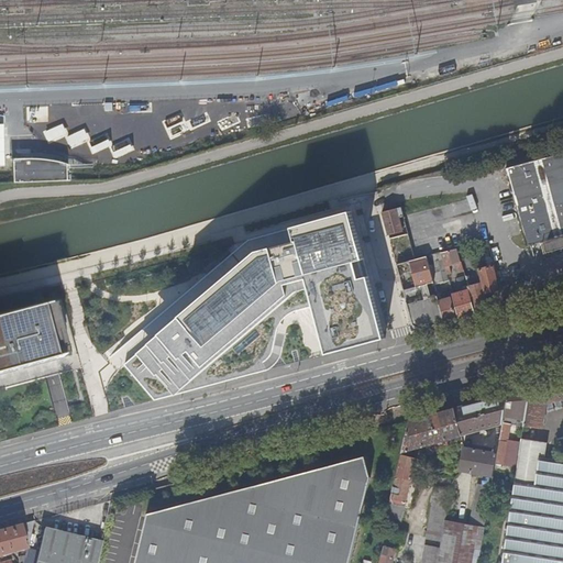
[(526,249),(542,244),(562,238),(562,154),(505,170),(507,180),(521,232),(526,249)]
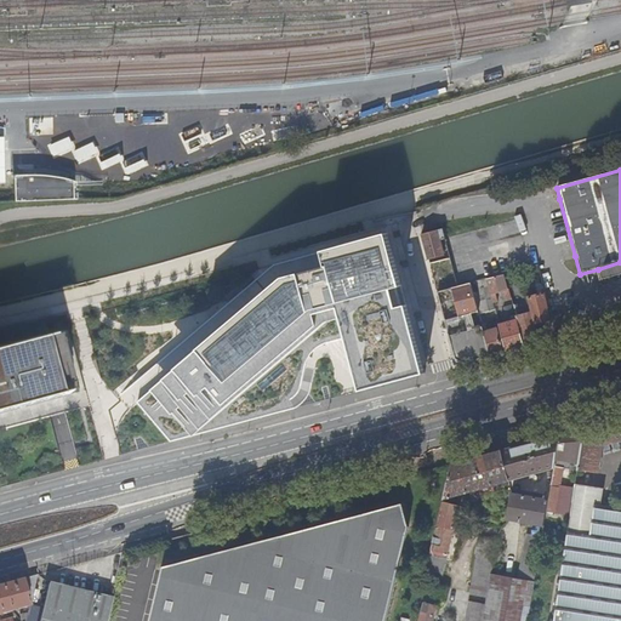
[(13,204),(75,201),(75,200),(73,200),(72,183),(75,184),(75,183),(70,181),(64,180),(60,178),(47,176),(43,176),(36,176),(26,176),(12,176),(13,204)]
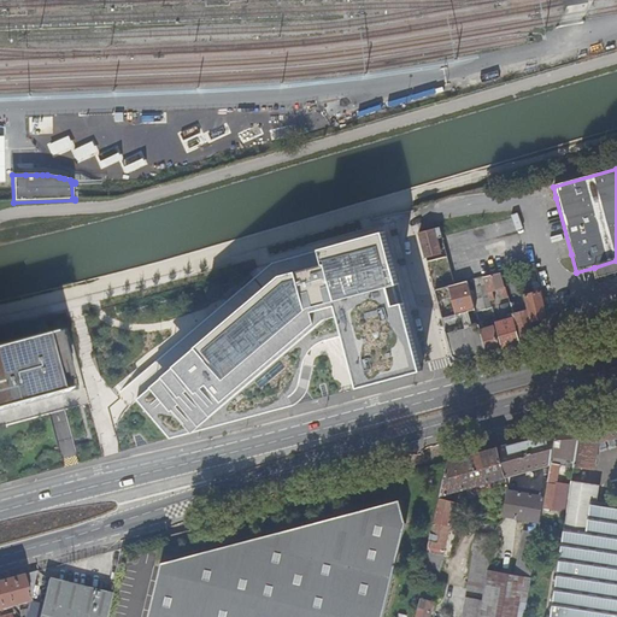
[(441,253),(439,247),(436,239),(434,230),(418,234),(423,253),(428,252),(429,257),(441,253)]
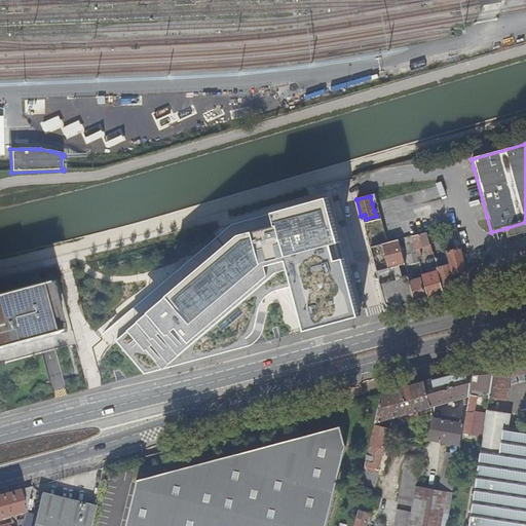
[(328,201),(273,217),(276,229),(304,222),(333,222),(328,201)]
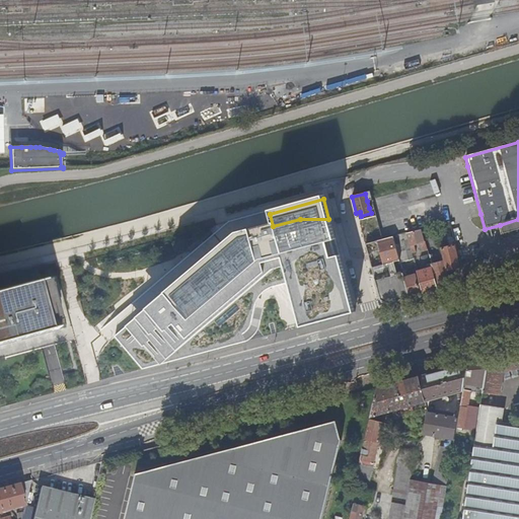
[(300,219),(273,226),(270,214),(227,226),(104,326),(142,370),(246,342),(250,340),(254,335),(257,330),(257,329),(262,313),(264,309),(269,302),(271,301),(267,290),(289,284),(301,326),(354,313),(328,219),(300,219)]
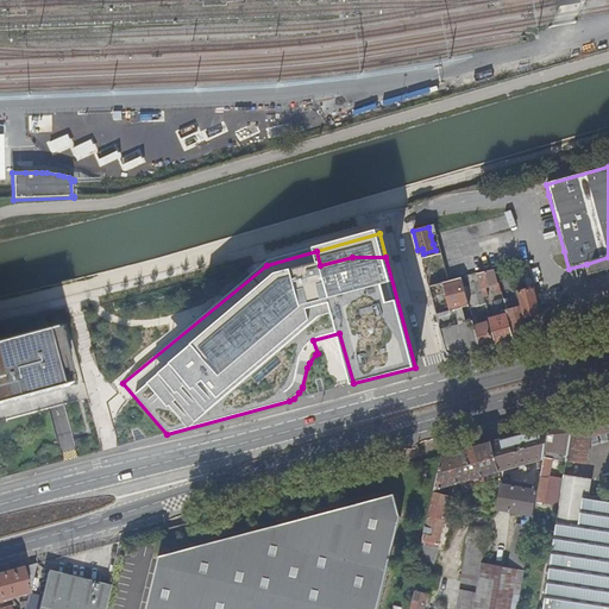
[(443,272),(446,271),(441,255),(421,261),(428,288),(444,283),(445,283),(443,272)]
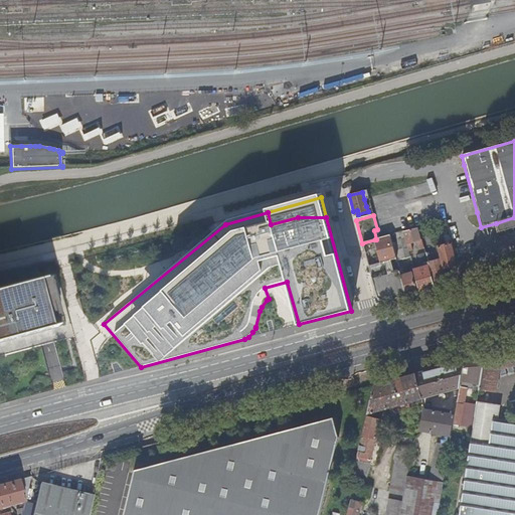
[(514,217),(496,223),(499,233),(514,228),(514,217)]
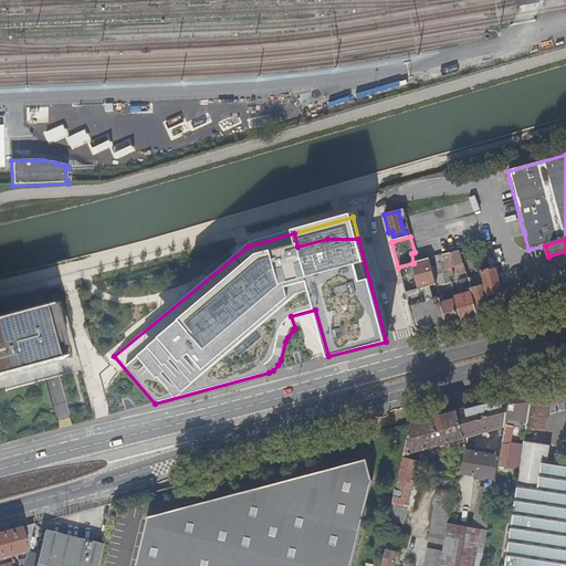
[(447,269),(463,264),(459,251),(443,255),(447,269)]
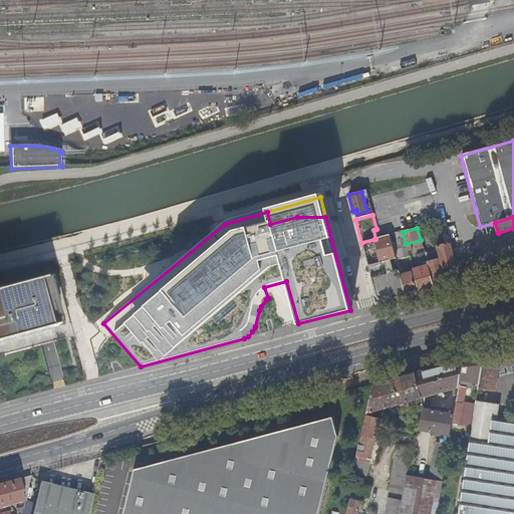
[(380,264),(368,267),(376,298),(382,302),(405,296),(400,276),(389,235),(378,238),(375,239),(374,239),(380,264)]
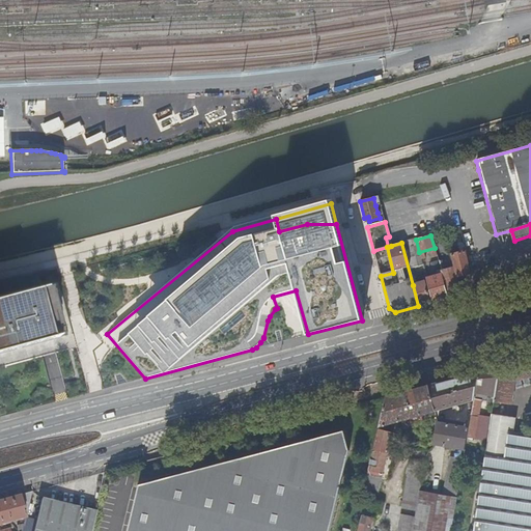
[(414,268),(421,266),(416,246),(409,248),(414,268)]
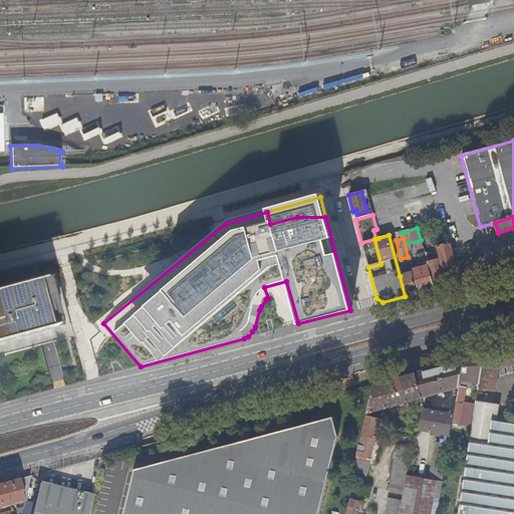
[(380,264),(374,239),(361,243),(368,267),(380,264)]
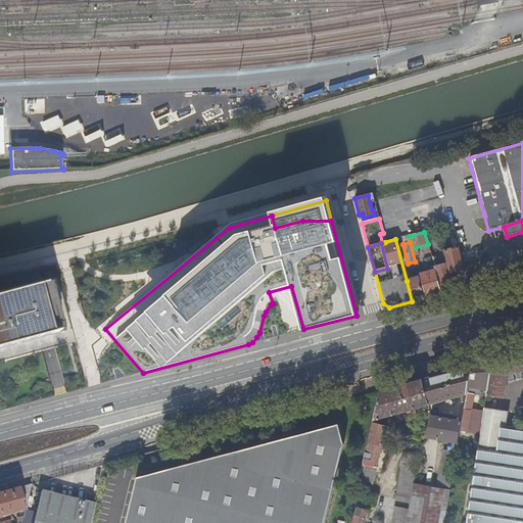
[(458,248),(444,251),(448,265),(449,273),(463,269),(458,248)]
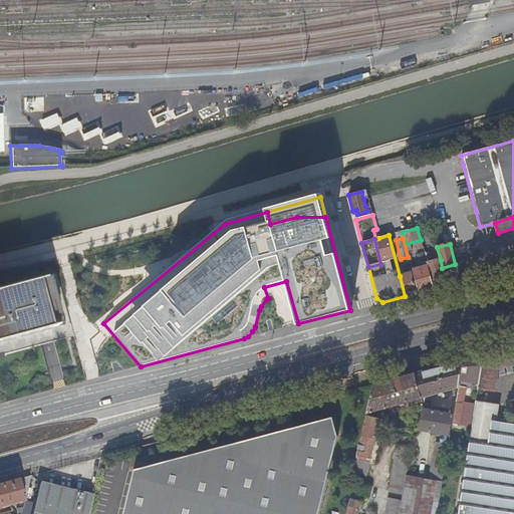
[(441,260),(427,264),(428,266),(432,284),(446,280),(442,268),(441,260)]
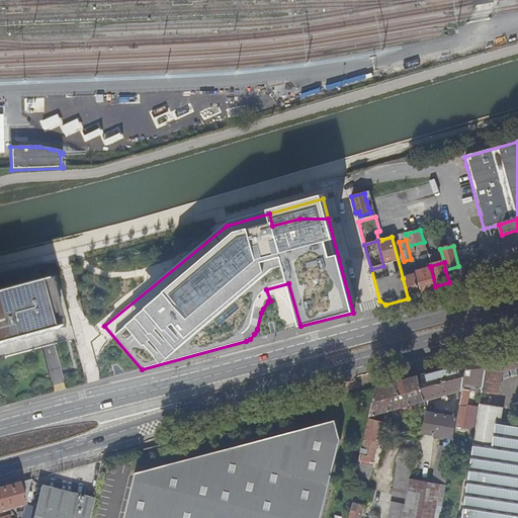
[(431,268),(416,272),(422,294),(437,290),(435,286),(431,268)]
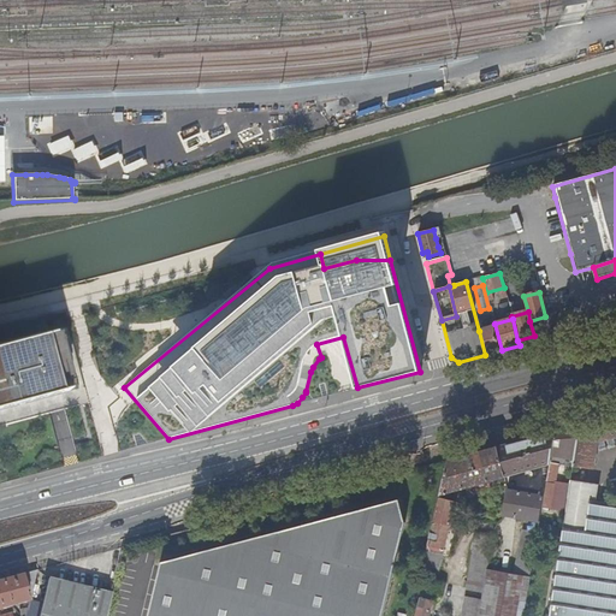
[(492,327),(479,331),(485,355),(499,351),(492,327)]
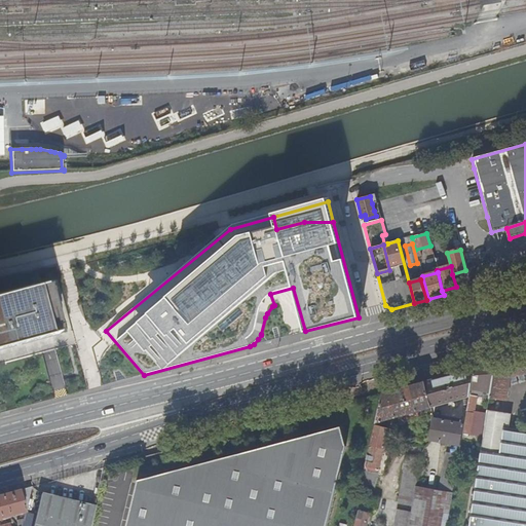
[(49,286),(39,288),(52,337),(63,334),(49,286)]
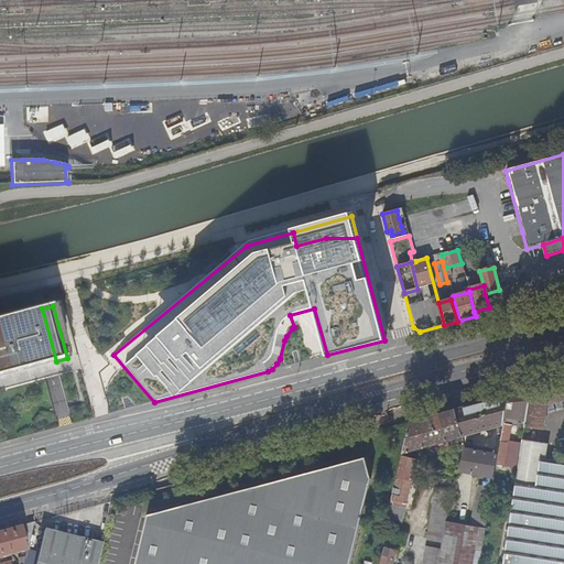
[(0,376),(56,361),(42,308),(0,320),(0,376)]
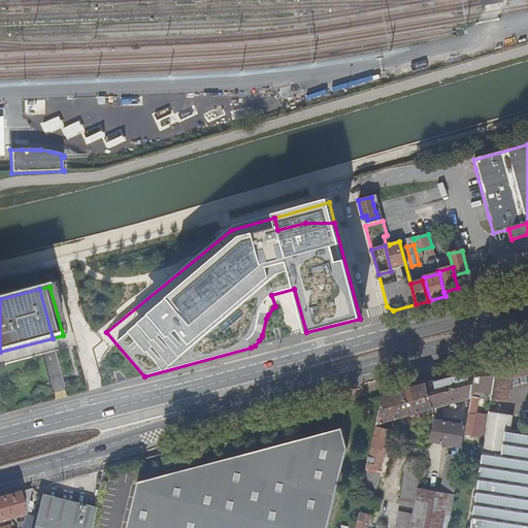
[(527,374),(527,357),(497,365),(492,394),(492,398),(491,399),(507,402),(512,380),(527,374)]
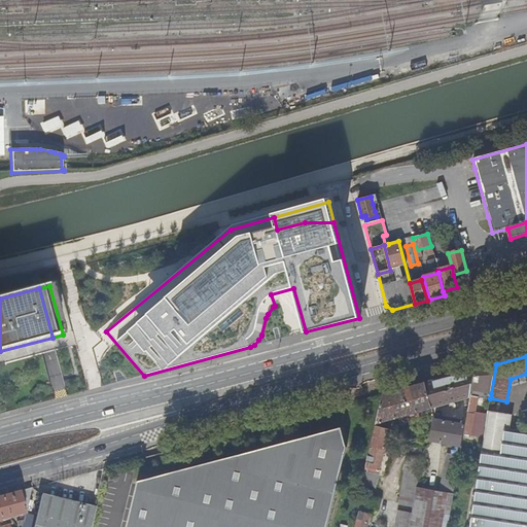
[(464,434),(484,438),(487,419),(488,415),(481,413),(476,412),(478,397),(483,398),(487,398),(488,393),(491,393),(496,364),(476,371),(470,397),(466,419),(465,424),(464,434)]
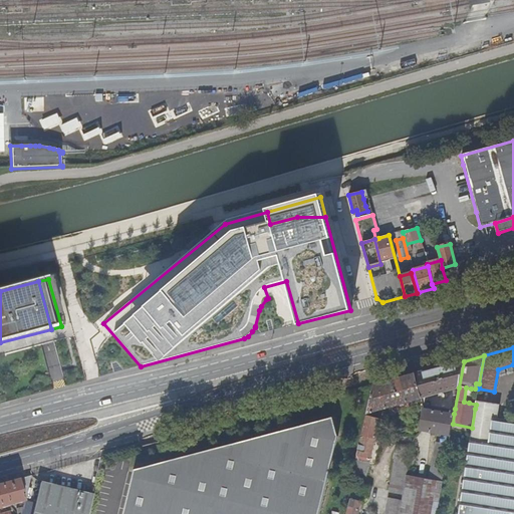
[(464,361),(455,363),(416,373),(407,376),(390,380),(374,384),(370,400),(369,404),(351,472),(365,476),(380,421),(374,420),(371,412),(459,388),(464,361)]
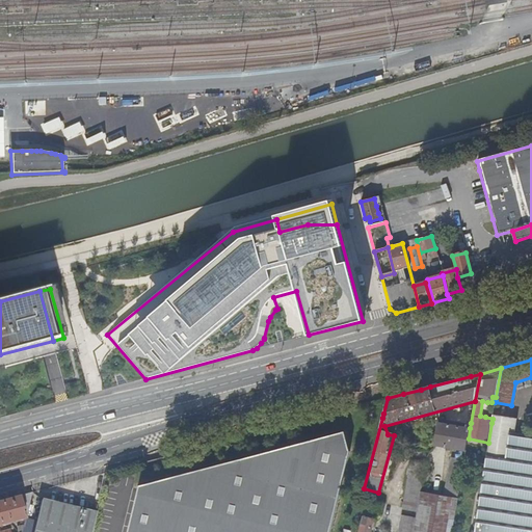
[(402,391),(403,394),(421,390),(420,386),(402,391)]
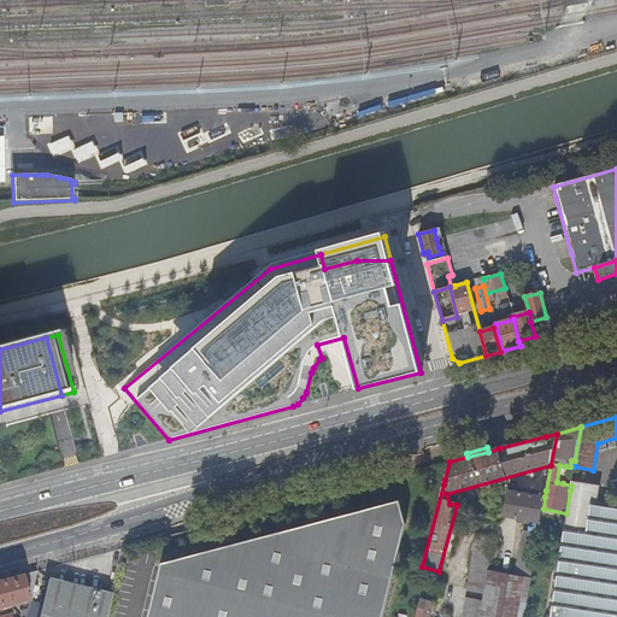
[(591,501),(598,503),(600,486),(571,482),(571,486),(570,491),(566,513),(565,527),(586,532),(591,501)]
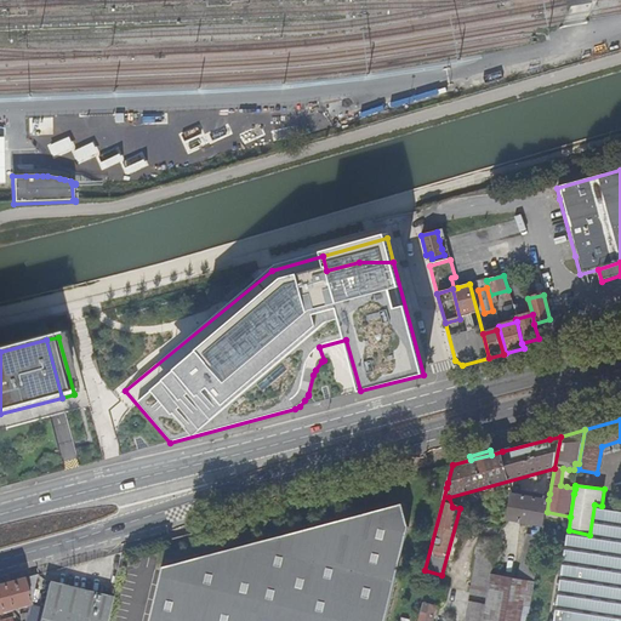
[(507,519),(545,527),(547,512),(548,500),(550,494),(546,494),(545,496),(543,496),(543,500),(512,494),(507,519)]
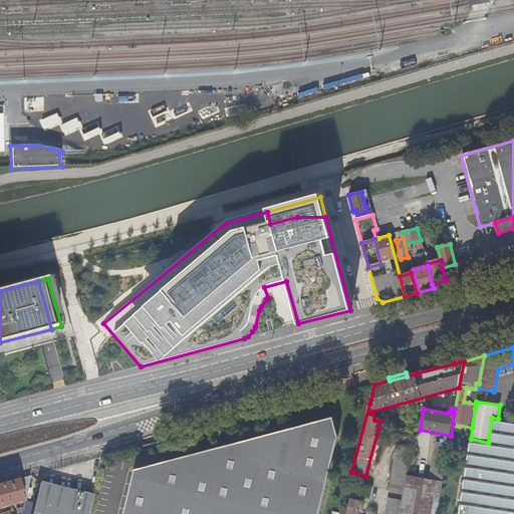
[(318,513),(337,437),(332,418),(135,470),(123,513),(318,513)]
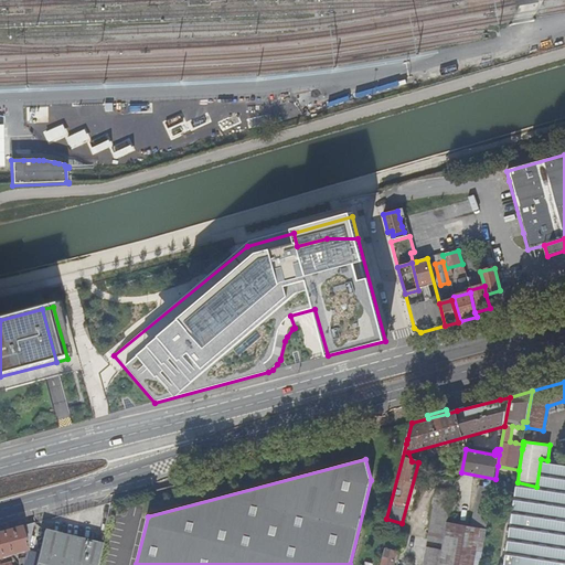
[(564,564),(564,462),(547,460),(541,459),(536,487),(518,482),(503,564),(564,564)]
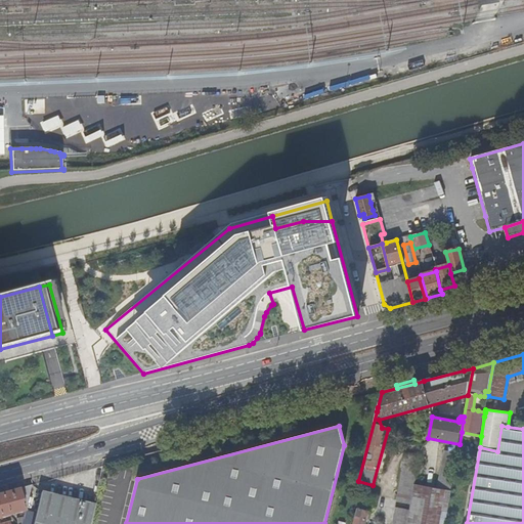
[(419,459),(405,455),(397,503),(410,505),(409,512),(396,509),(393,523),(444,523),(457,454),(444,451),(437,490),(415,485),(419,459)]
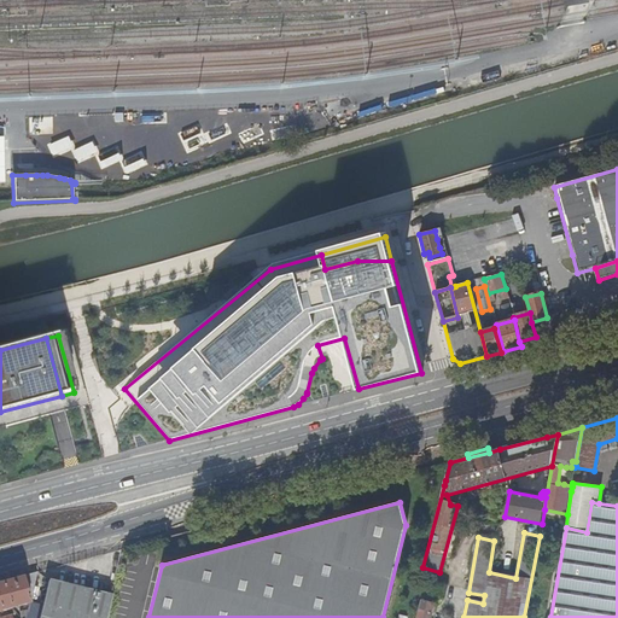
[(0,611),(29,604),(36,573),(22,577),(0,582),(0,611)]
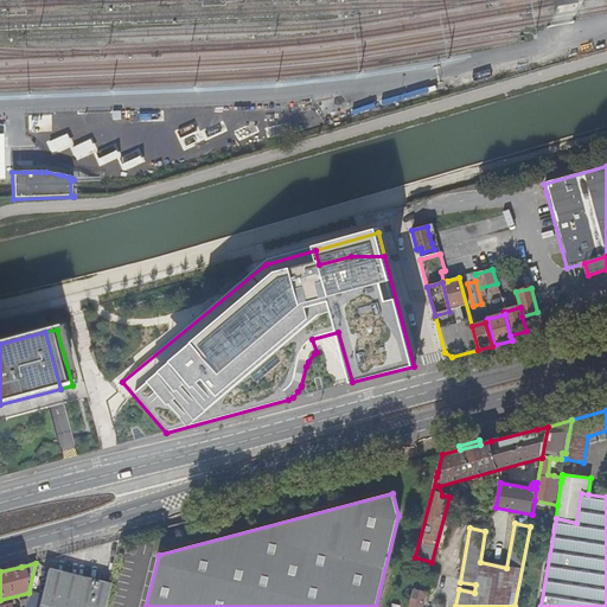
[(43,588),(30,592),(25,606),(104,606),(110,586),(48,569),(43,588)]
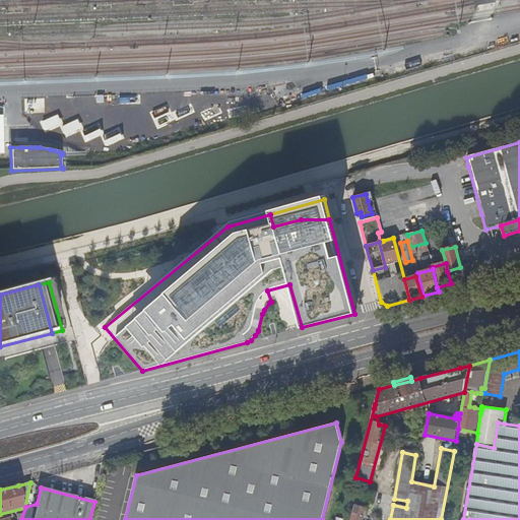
[(364,516),(369,494),(360,491),(350,519),(362,519),(363,516),(364,516)]
